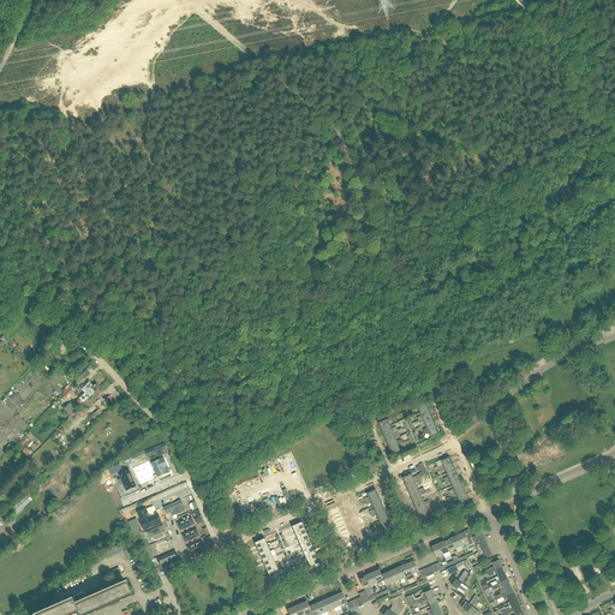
[(61,400),(78,386),(75,382),(58,395),(61,400)]
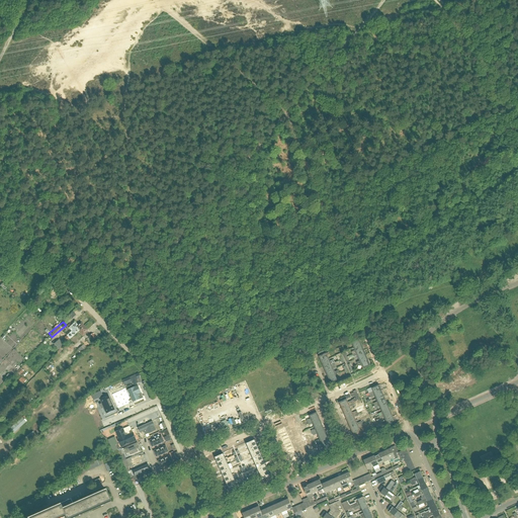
[(70,339),(78,332),(84,326),(81,323),(79,324),(79,323),(77,325),(75,323),(69,328),(72,332),(67,336),(70,339)]
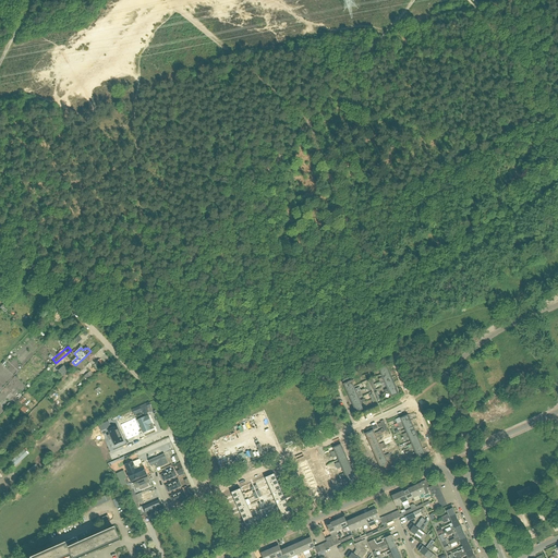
[(91,351),(84,358),(89,362),(94,358),(93,356),(94,355),(91,351)]
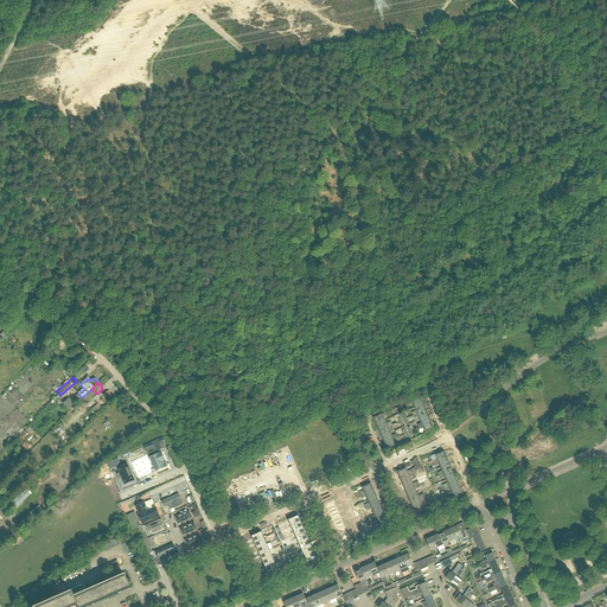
[(75,403),(82,397),(78,394),(71,400),(75,403)]
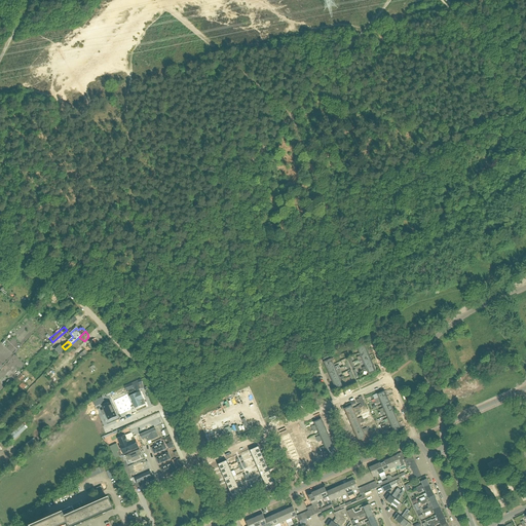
[(358,347),(357,348),(359,353),(360,353),(367,350),(365,344),(358,347)]
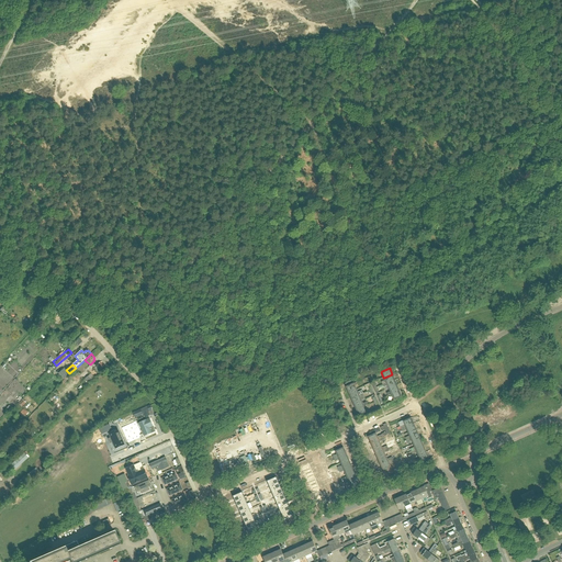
[(384,378),(383,378),(385,383),(386,383),(394,380),(392,374),(384,378)]
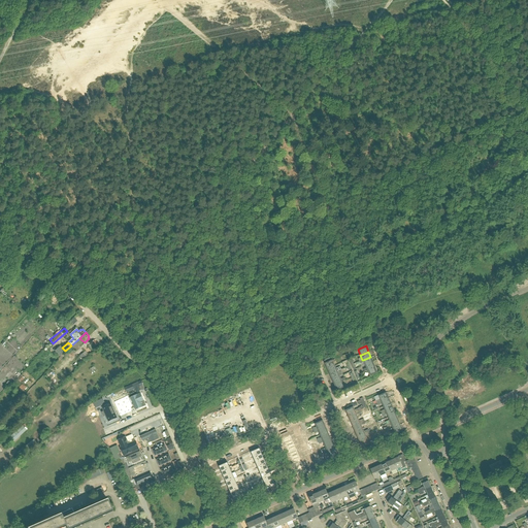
[(363,360),(362,360),(364,365),(365,365),(373,362),(370,357),(363,360)]
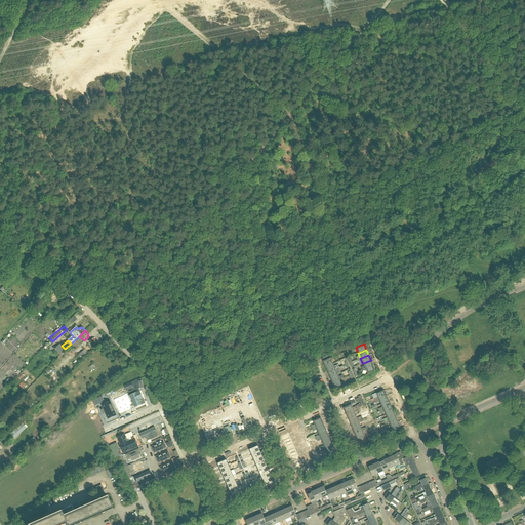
[(324,361),(323,362),(326,367),(333,364),(334,363),(332,358),(331,358),(329,359),(324,361)]
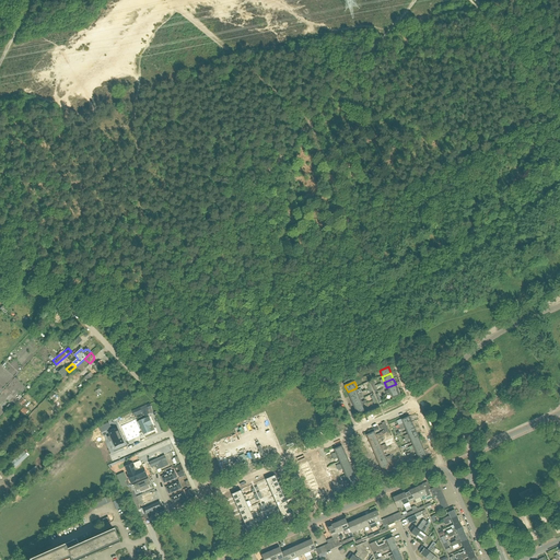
[(387,387),(386,387),(389,394),(391,393),(398,389),(396,384),(387,387)]
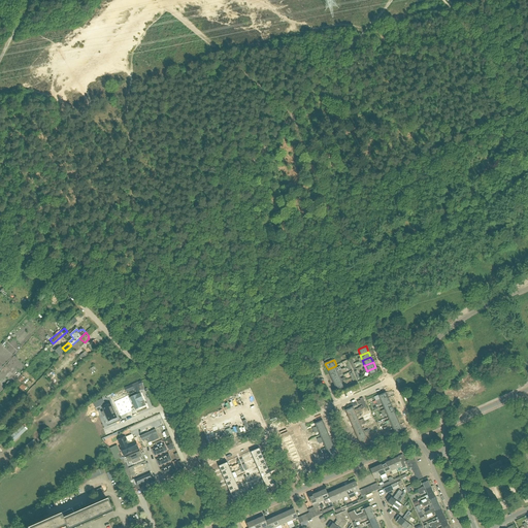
[(335,366),(328,369),(330,374),(337,371),(338,370),(336,365),(335,366)]
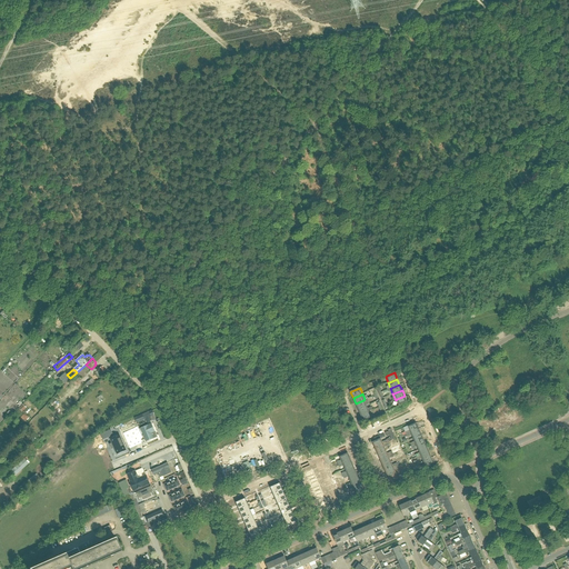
[(397,399),(396,400),(398,406),(399,405),(407,401),(405,396),(397,399)]
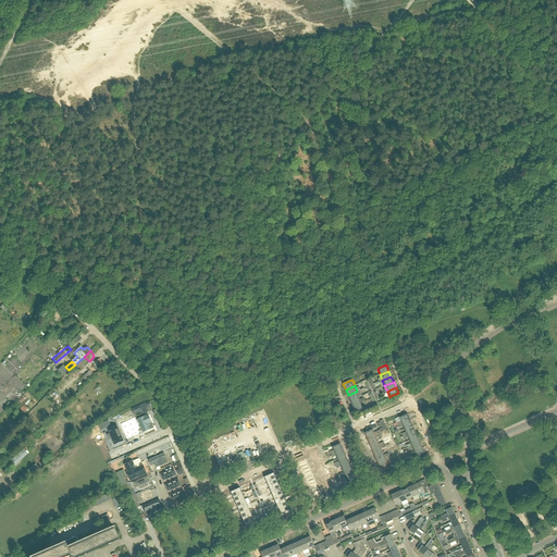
[(356,392),(348,395),(350,400),(359,397),(357,391),(356,392)]
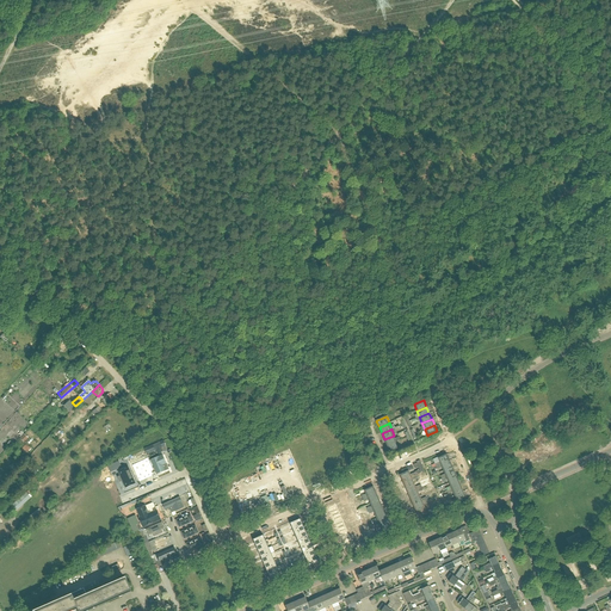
[(394,436),(384,439),(387,445),(396,442),(397,442),(394,436)]
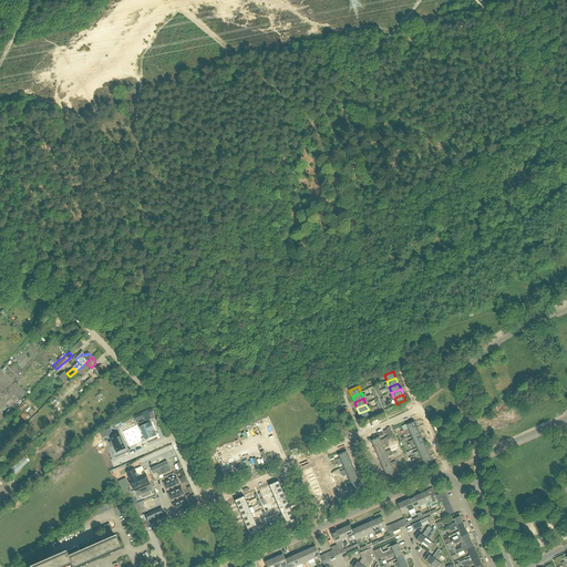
[(152,409),(143,413),(146,421),(155,418),(152,409)]
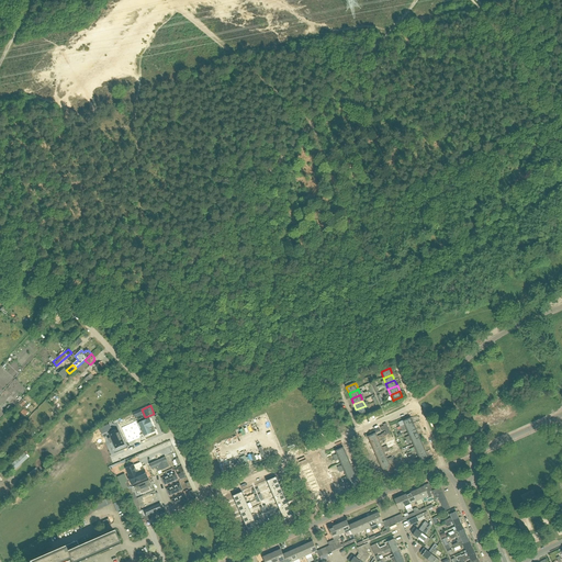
[(364,406),(356,409),(359,416),(367,412),(368,412),(366,406),(364,406)]
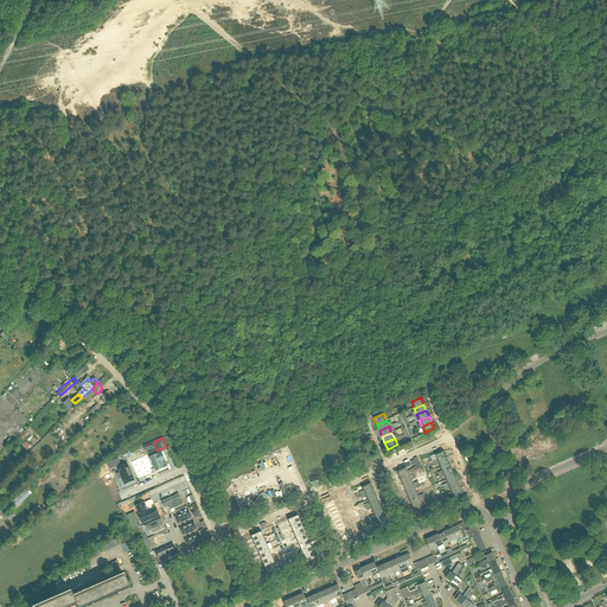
[(163,452),(151,457),(157,472),(168,467),(163,452)]
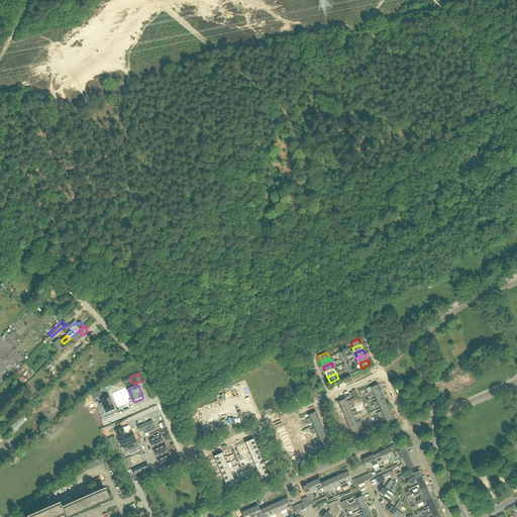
[(372,388),(371,388),(373,394),(381,390),(379,385),(372,388)]
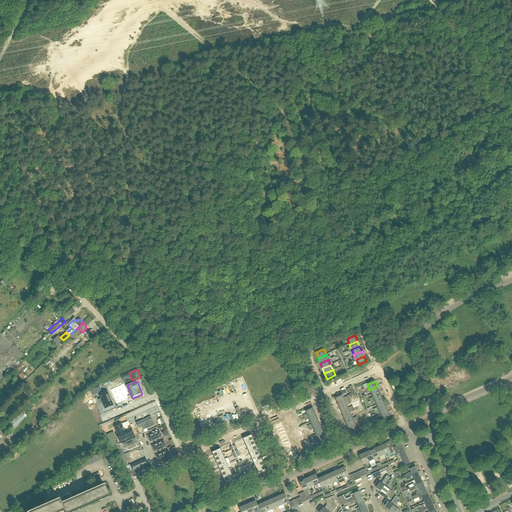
[(377,386),(369,390),(371,395),(372,394),(379,391),(377,386)]
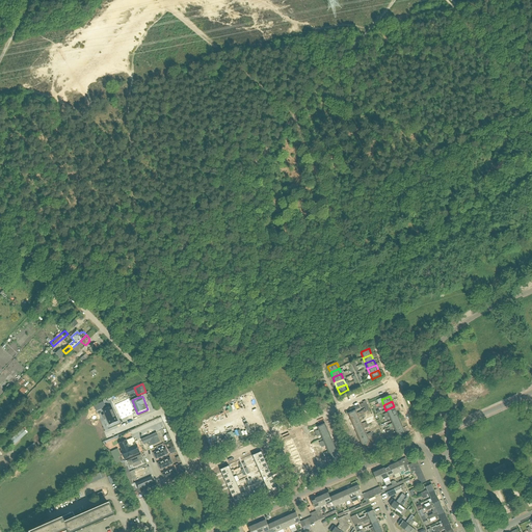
[(104,402),(95,406),(97,411),(106,407),(104,402)]
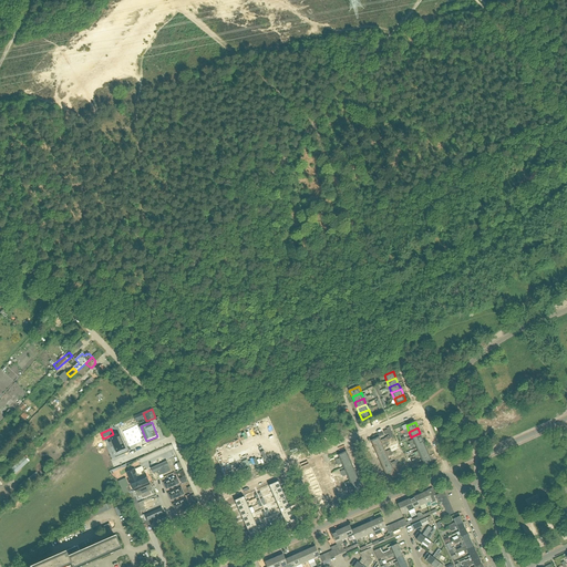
[(120,433),(110,437),(116,453),(126,449),(120,433)]
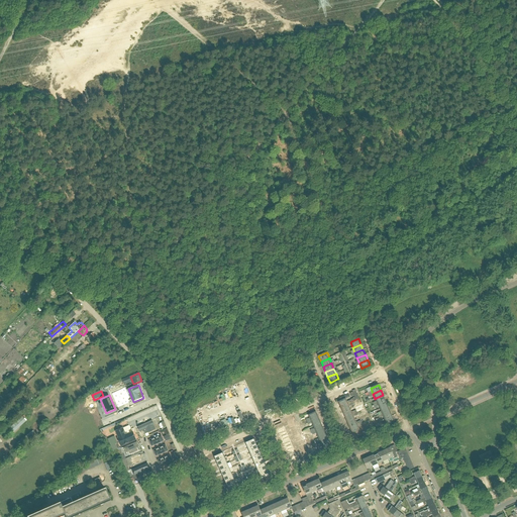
[(376,398),(375,399),(377,404),(386,400),(383,395),(376,398)]
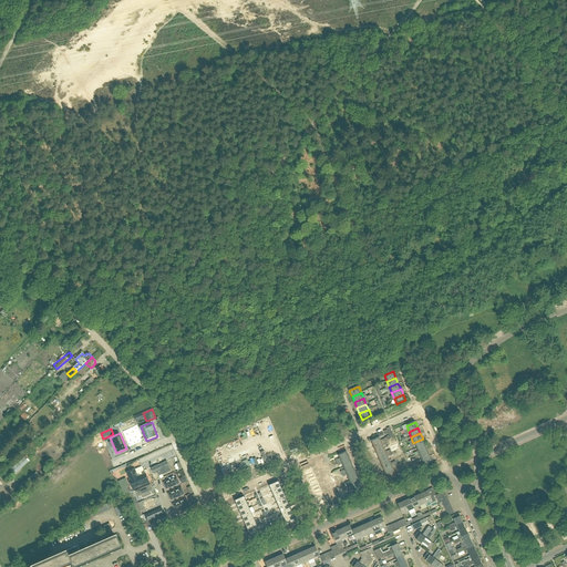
[(381,436),(371,441),(374,446),(383,443),(381,436)]
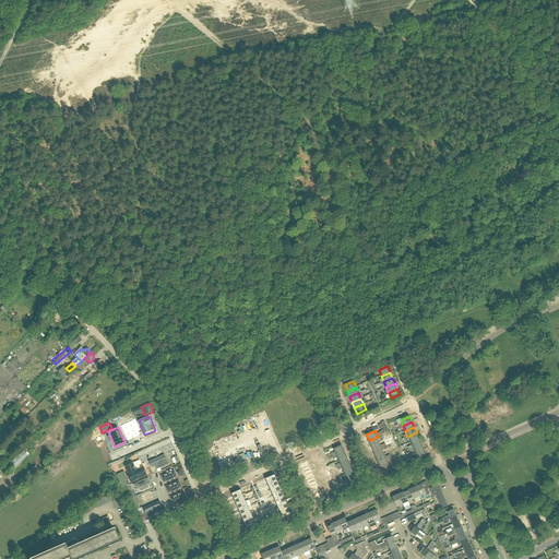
[(417,432),(407,437),(411,442),(412,442),(419,438),(417,432)]
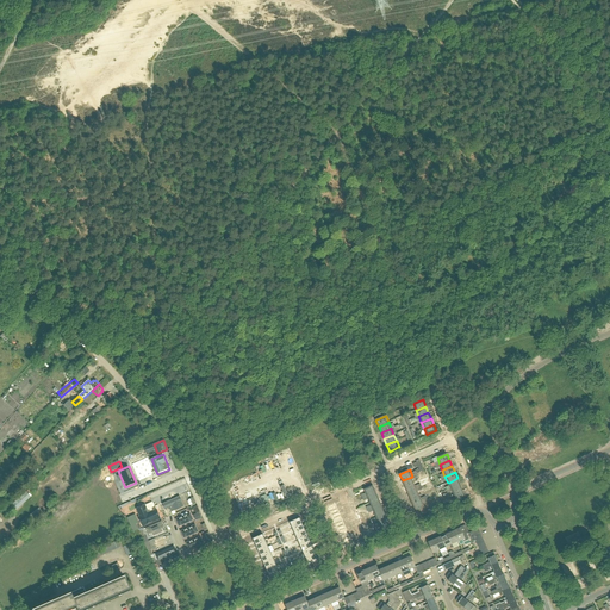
[(412,477),(403,480),(405,486),(414,483),(415,483),(412,477)]
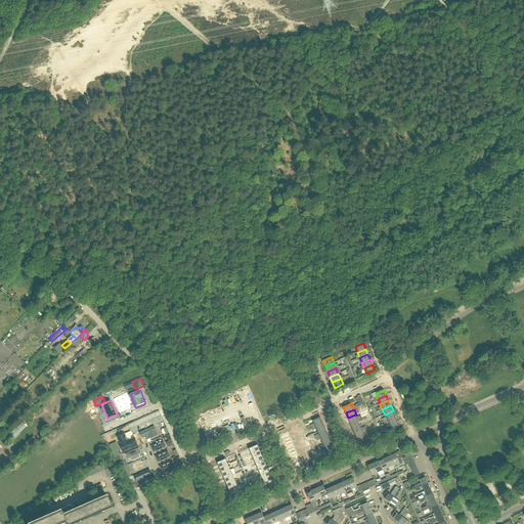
[(386,415),(385,415),(387,420),(395,417),(393,410),(386,415)]
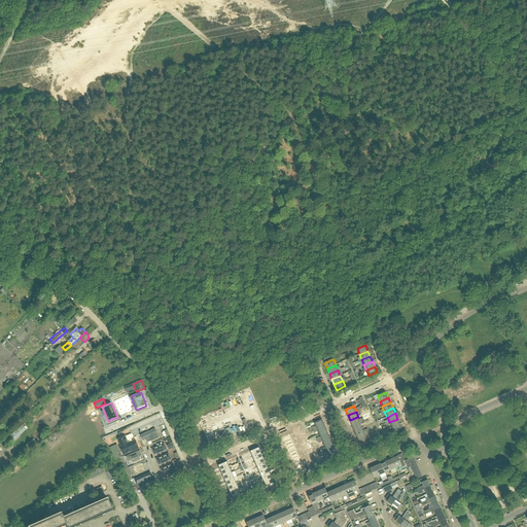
[(357,417),(350,420),(352,426),(360,422),(358,417),(357,417)]
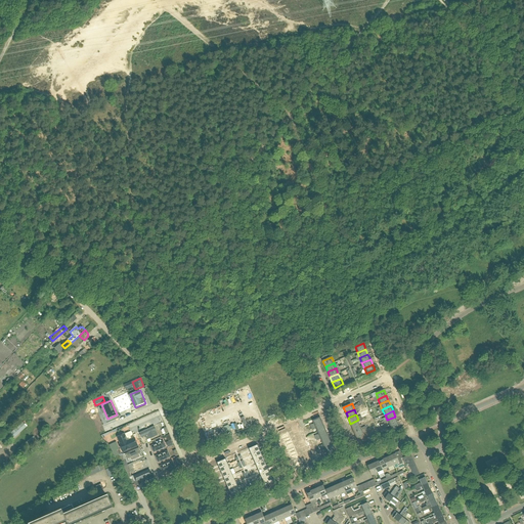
[(395,417),(387,420),(389,425),(390,425),(397,422),(395,417)]
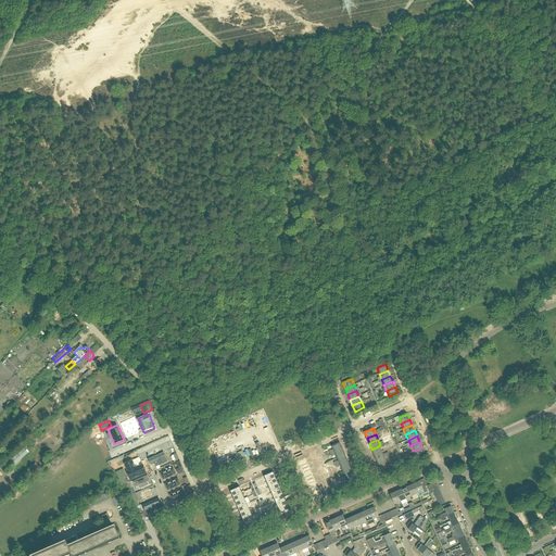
[(332,446),(331,446),(333,453),(342,449),(340,443),(332,446)]
